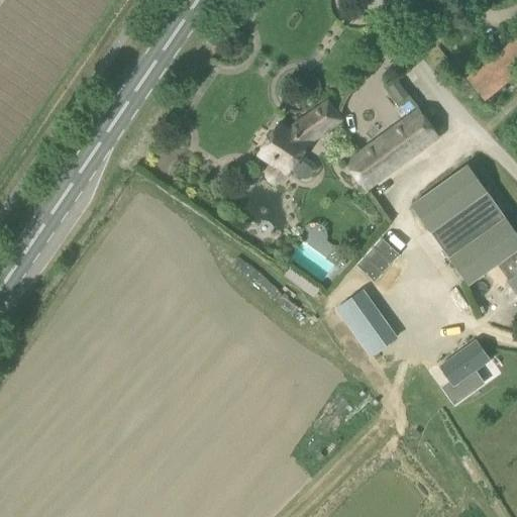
[(516,78),(516,38),(469,79),(488,103),(516,78)]
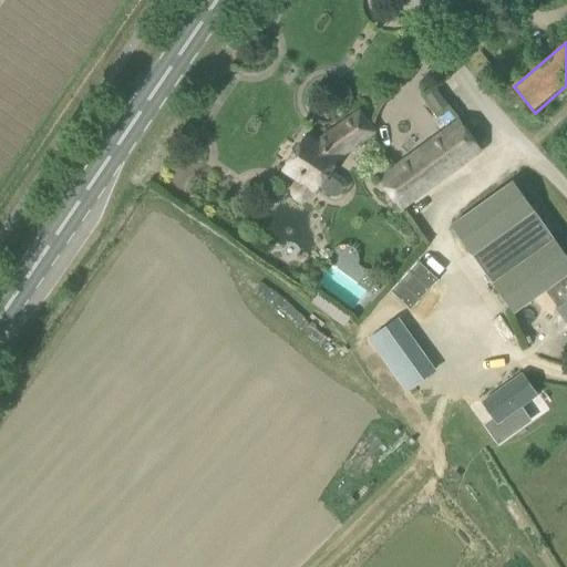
[(426,96),(439,112),(447,105),(436,89),(426,96)]
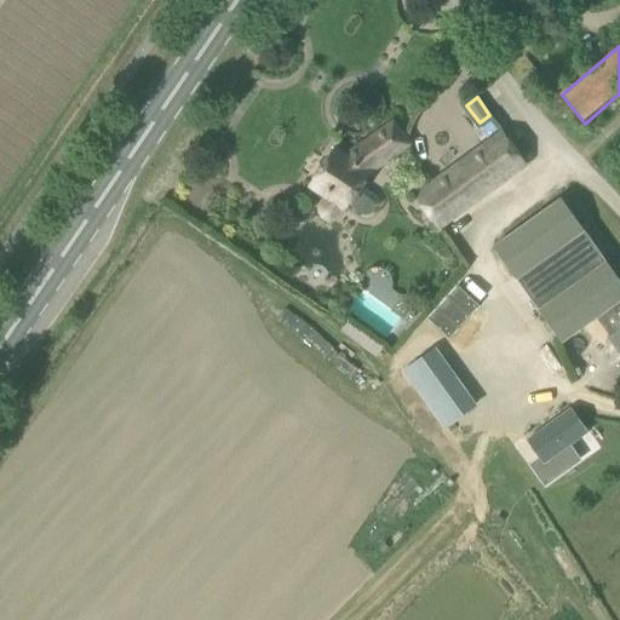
[(395,124),(373,139),(346,158),(333,150),(310,184),(328,196),(323,204),(322,206),(322,210),(322,212),(323,214),(326,217),(329,218),(332,219),(336,218),(338,217),(340,214),(345,207),(348,208),(369,173),(372,168),(408,143),(395,124)]
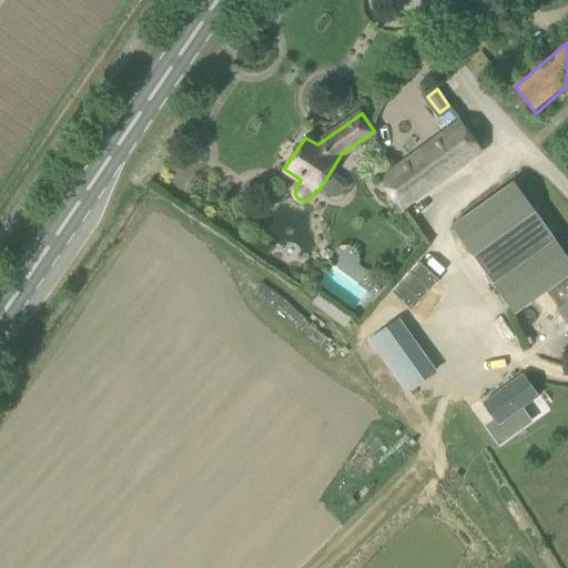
[(403,208),(482,151),(460,121),(382,179),(403,208)]
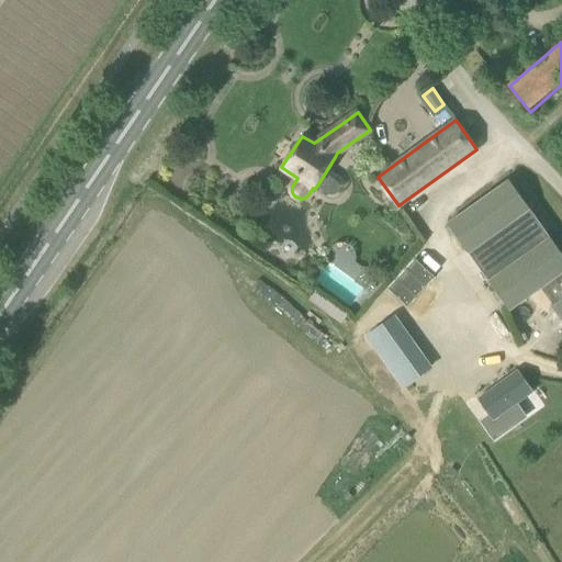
[(530,210),(509,180),(448,224),(509,311),(540,288),(561,272),(561,253),(550,237),(529,210),(530,210)]
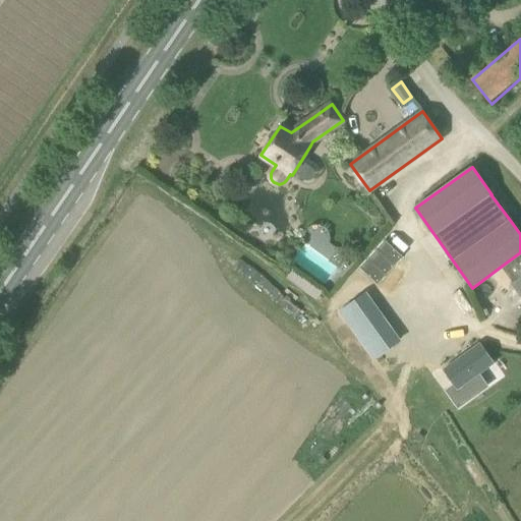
[(341,267),(351,253),(317,227),(307,240),(341,267)]
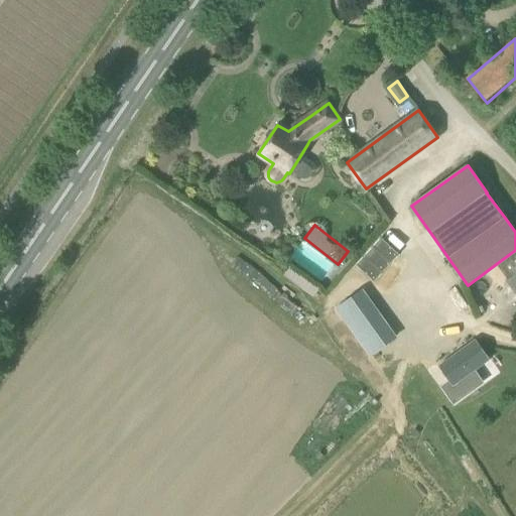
[(515,250),(496,264),(515,291),(515,250)]
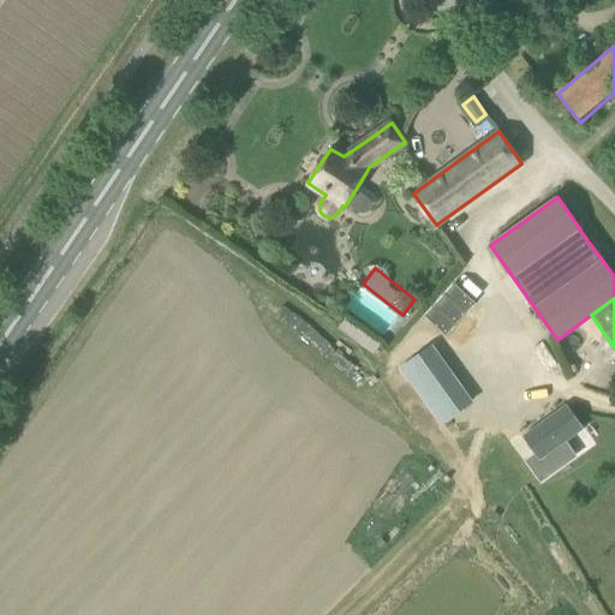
[(400,368),(443,425),(476,401),(433,342),(400,368)]
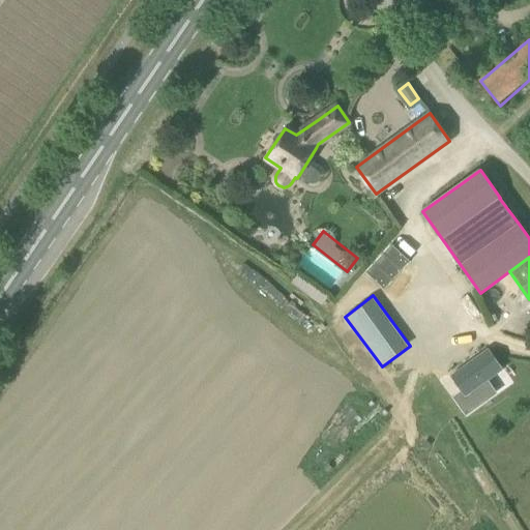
[(501,371),(487,351),(453,375),(468,395),(501,371)]
